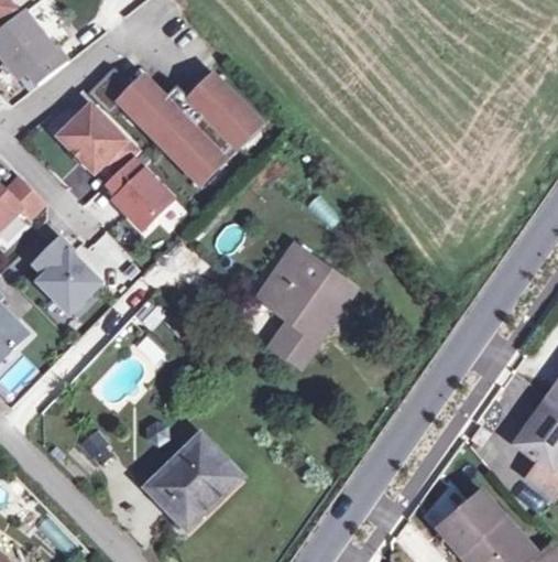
[(0,24),(17,10),(8,0),(0,0),(0,24)]
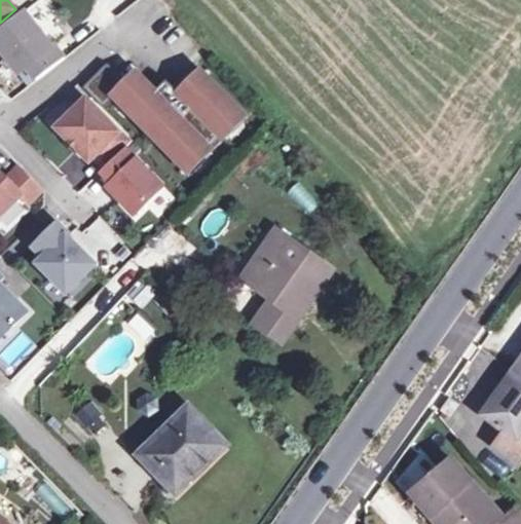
[(22,6),(0,24),(0,52),(27,85),(63,55),(22,6)]
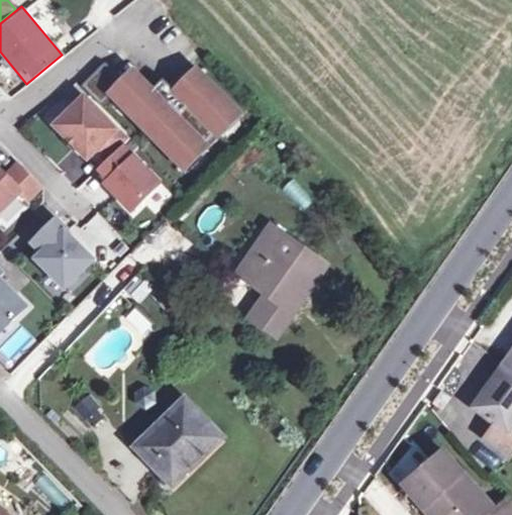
[(107,92),(178,169),(211,138),(209,137),(240,109),(193,59),(160,89),(130,57),(111,74),(99,61),(79,80),(98,101),(107,92)]
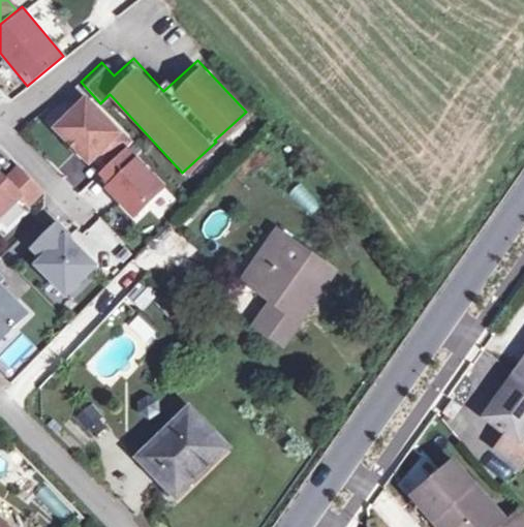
[(83,96),(49,128),(130,220),(167,189),(83,96)]
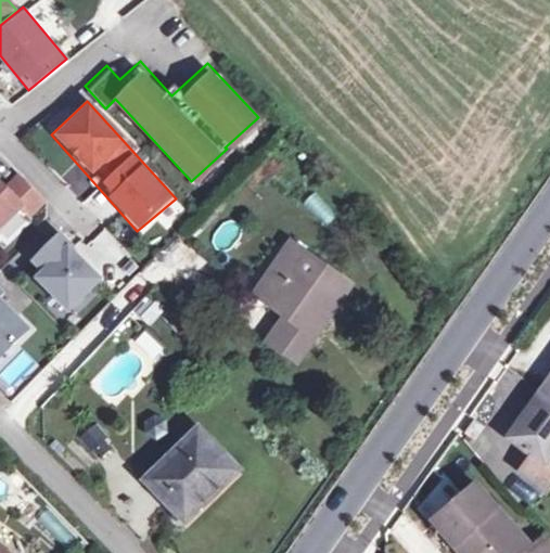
[(304,168),(291,177),(312,209),(324,201),(304,168)]
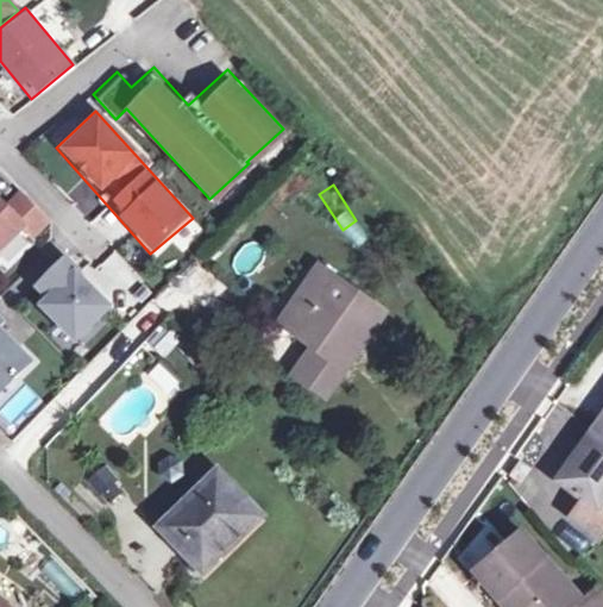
[(0,249),(22,231),(32,238),(48,223),(13,193),(6,198),(0,194),(0,249)]
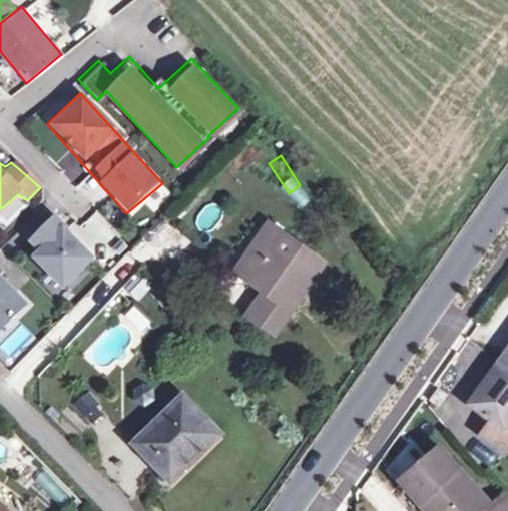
[(91,208),(76,224),(110,256),(125,239),(91,208)]
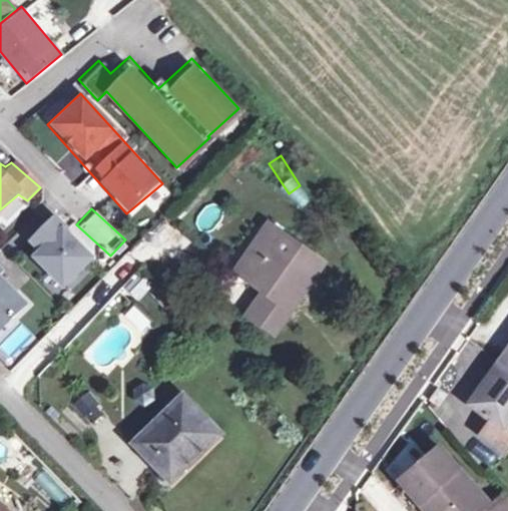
[(94,257),(49,215),(17,250),(64,288),(94,257)]
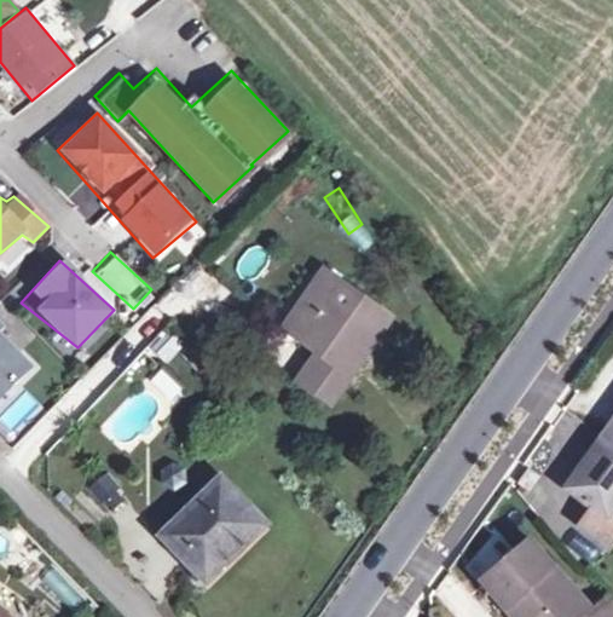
[(319,271),(290,313),(306,326),(298,338),(319,353),(301,381),(329,399),(386,317),(319,271)]
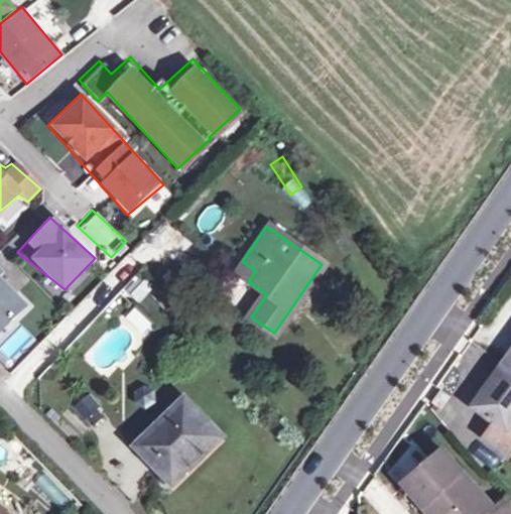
[(234,272),(248,281),(255,271),(242,261),(234,272)]
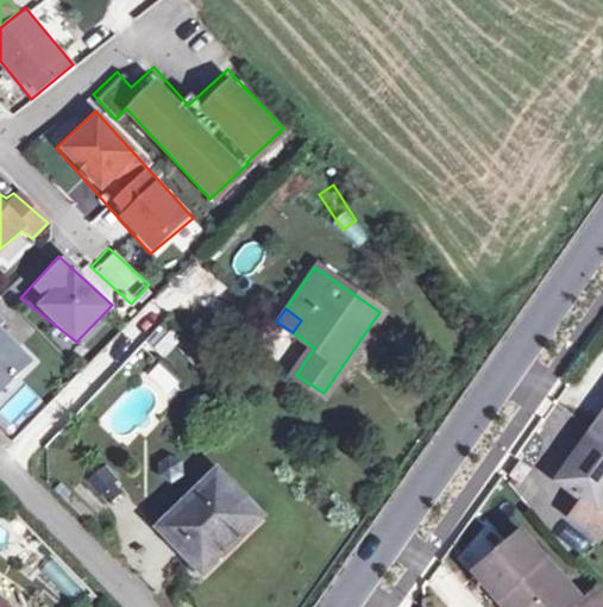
[(144,343),(167,352),(176,329),(155,319),(144,343)]
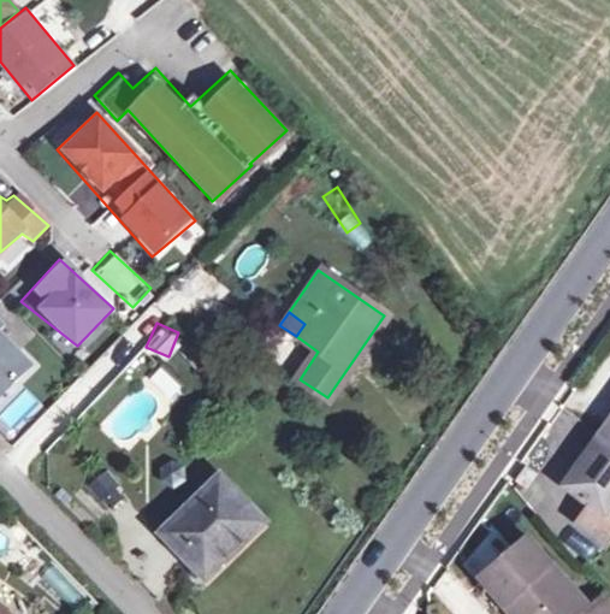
[(0,399),(37,367),(0,326),(0,399)]
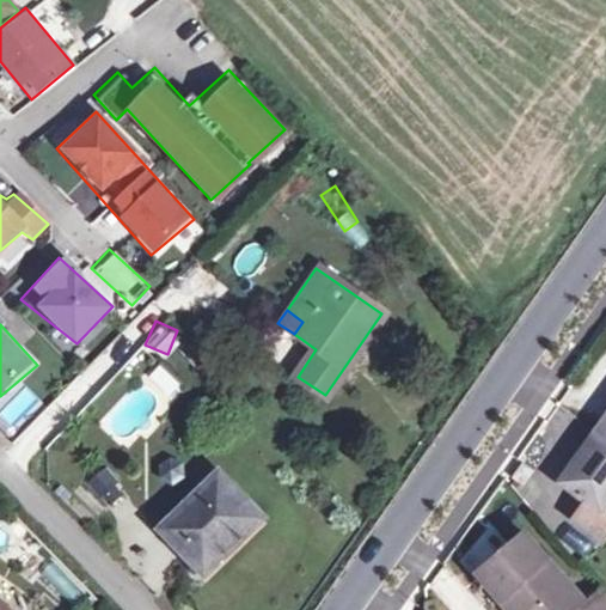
[(605,416),(604,414),(592,431),(605,441),(605,416)]
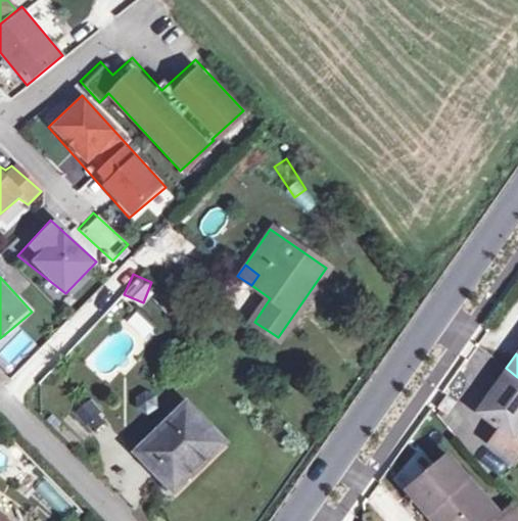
[(517,424),(517,377),(506,368),(496,382),(500,385),(479,414),(498,427),(486,441),(511,459),(517,447),(517,441),(510,436),(510,435),(517,424)]
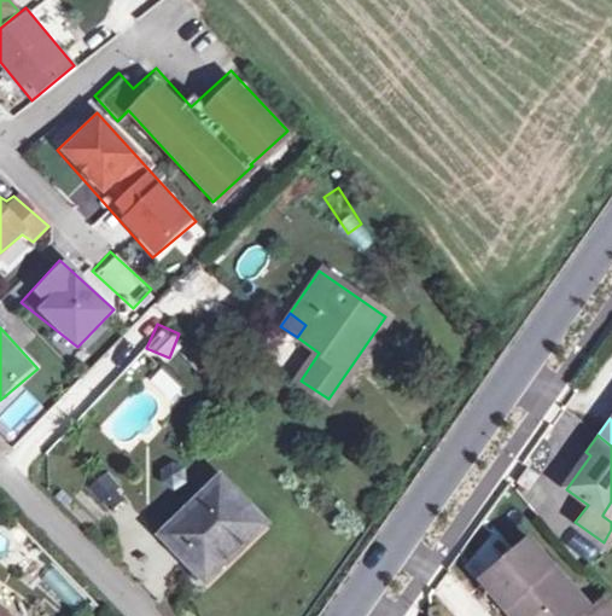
[(560,486),(566,489),(590,455),(586,452),(560,486)]
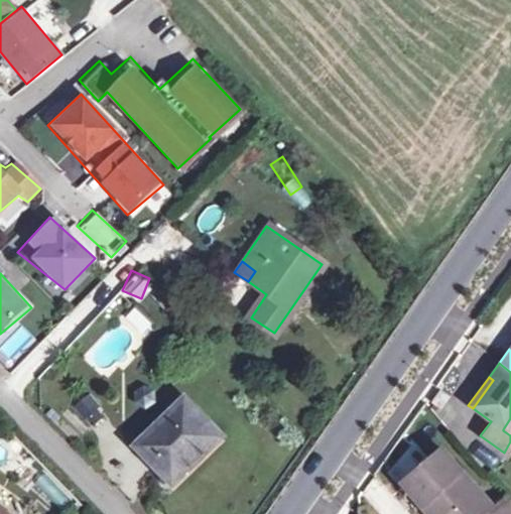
[(427,400),(435,407),(444,395),(435,389),(427,400)]
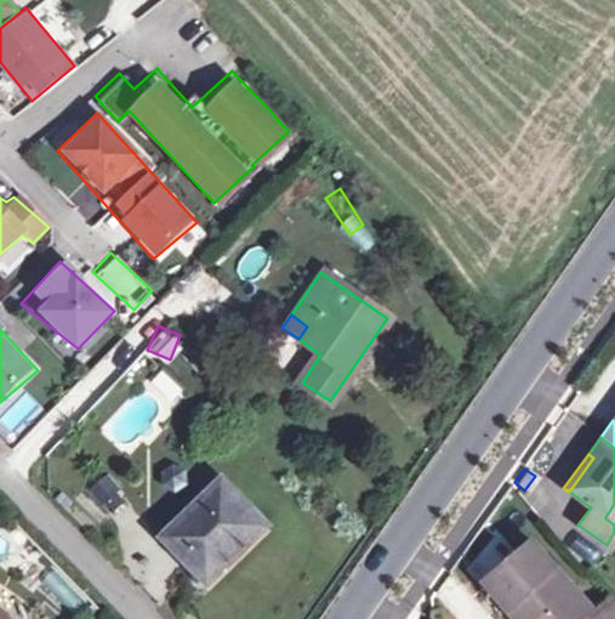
[(86,489),(96,501),(100,499),(108,507),(113,503),(106,494),(113,488),(103,476),(86,489)]
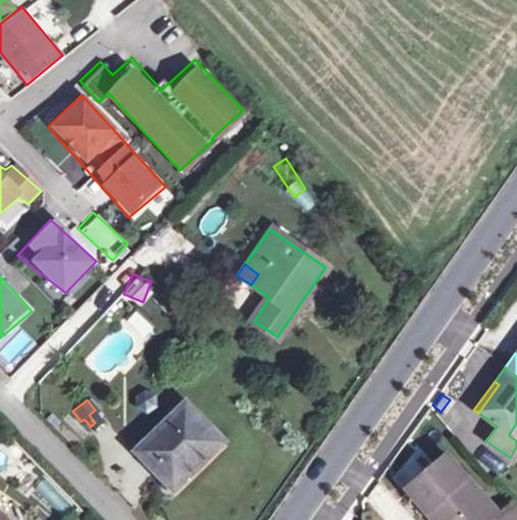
[(183,403),(135,450),(170,486),(218,439),(183,403)]
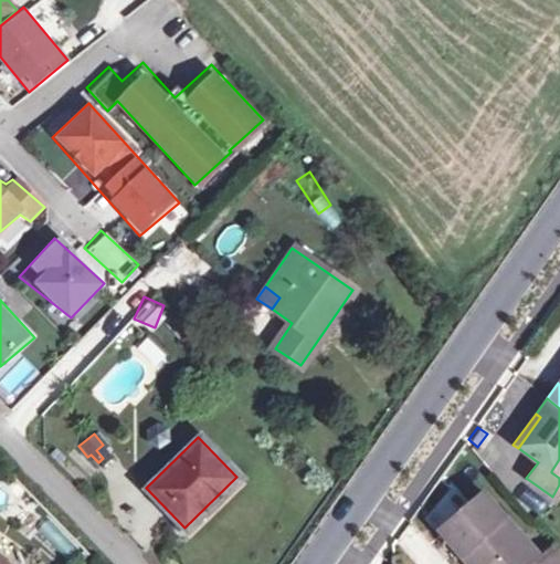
[(436,526),(468,563),(529,563),(537,557),(478,490),(436,526)]
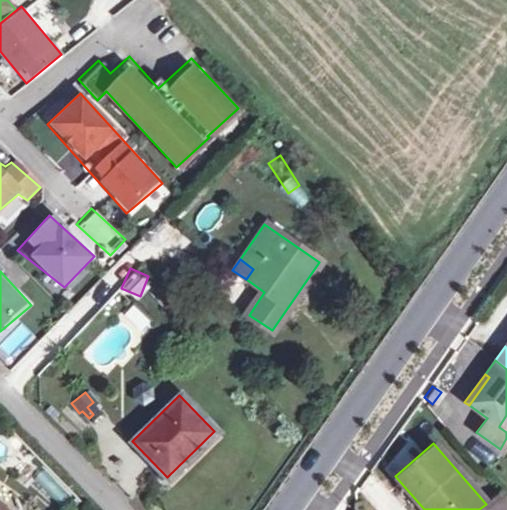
[(486,504),(491,509),(506,509),(506,498),(500,491),(486,504)]
